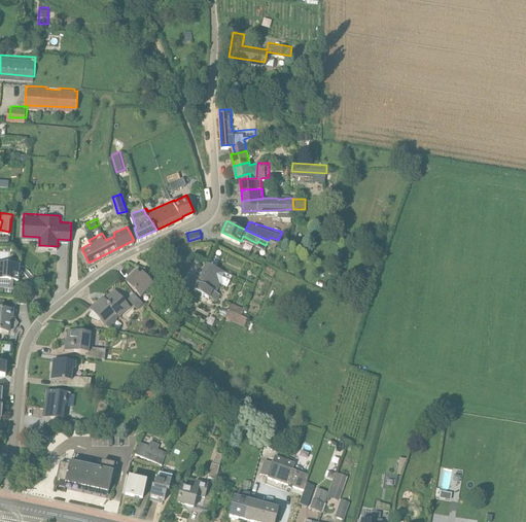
[(19,278),(19,277),(20,268),(15,268),(15,262),(0,259),(0,283),(13,285),(14,278),(19,278)]
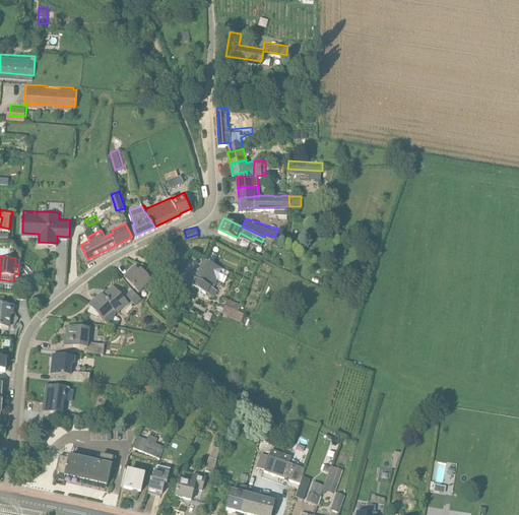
[(222,264),(221,264),(205,257),(192,283),(212,292),(215,284),(214,284),(222,264)]
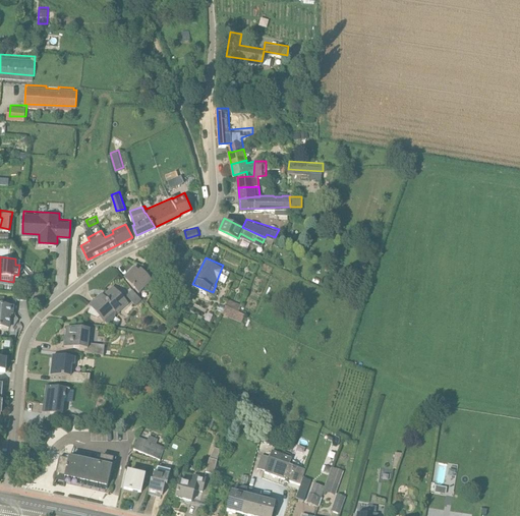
[(135,265),(125,274),(139,290),(151,279),(141,267),(139,269),(135,265)]
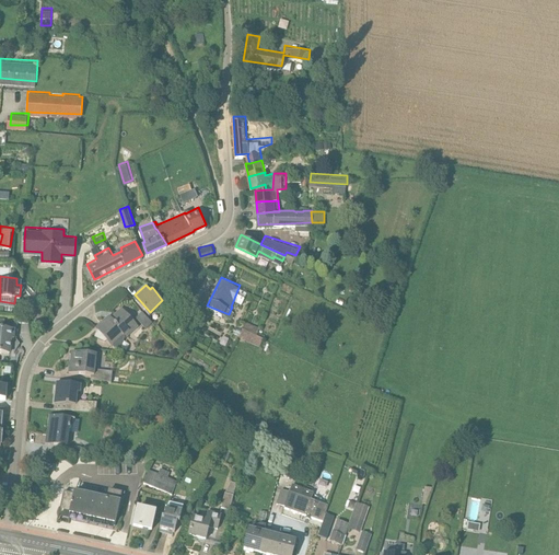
[(111,313),(97,324),(112,342),(121,332),(124,335),(138,323),(123,305),(113,315),(111,313)]
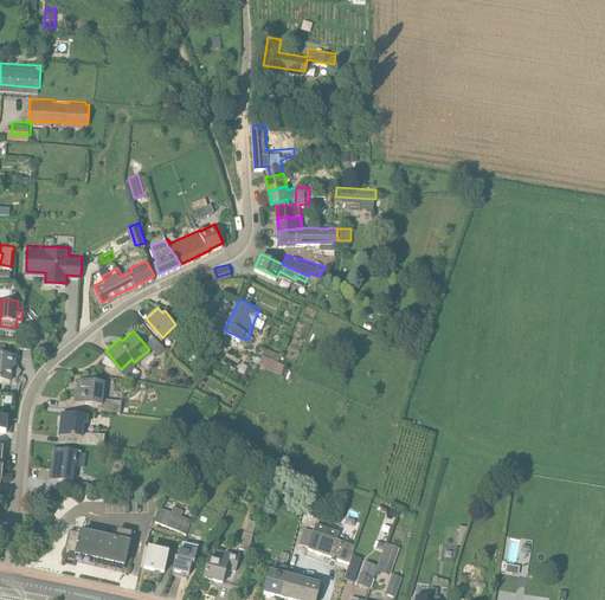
[(281,354),(282,350),(268,344),(259,360),(282,371),(288,357),(281,354)]
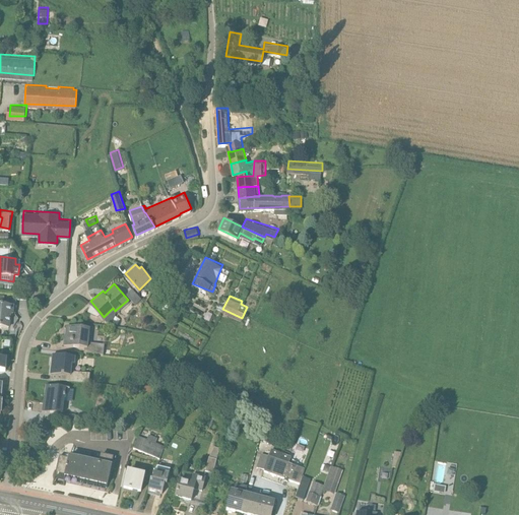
[(15,311),(16,303),(16,302),(4,301),(0,300),(0,322),(9,324),(10,310),(15,311)]
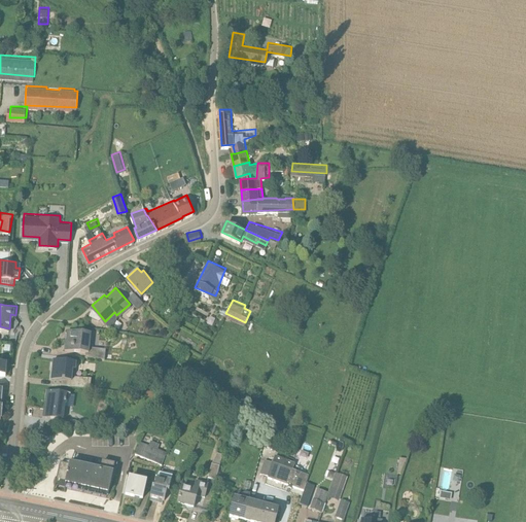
[(85,354),(105,355),(106,345),(89,343),(90,329),(68,326),(67,339),(66,340),(65,347),(86,349),(85,354)]
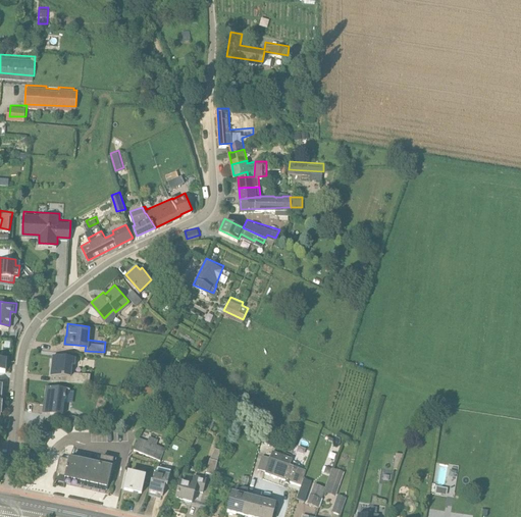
[(53,352),(51,371),(67,373),(66,379),(88,381),(90,371),(74,370),(74,373),(70,373),(71,363),(74,363),(75,355),(53,352)]
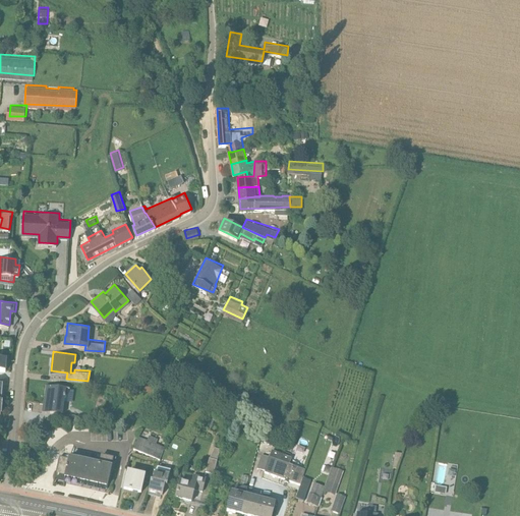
[(59,417),(75,419),(76,412),(63,410),(66,385),(47,383),(43,408),(60,411),(59,417)]
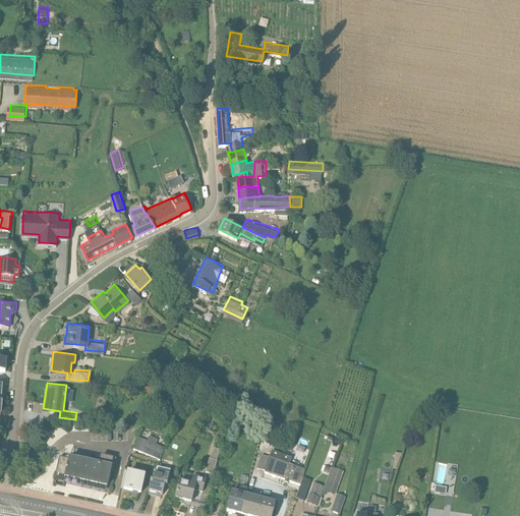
[(164,445),(156,441),(158,436),(150,432),(148,437),(139,434),(133,446),(159,457),(164,445)]
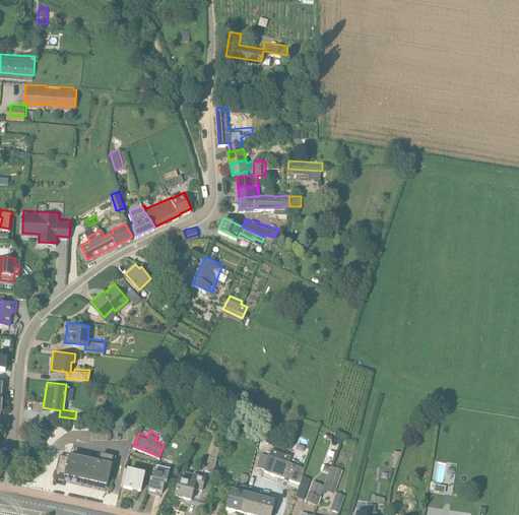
[(213,469),(219,445),(214,444),(209,454),(206,467),(213,469)]
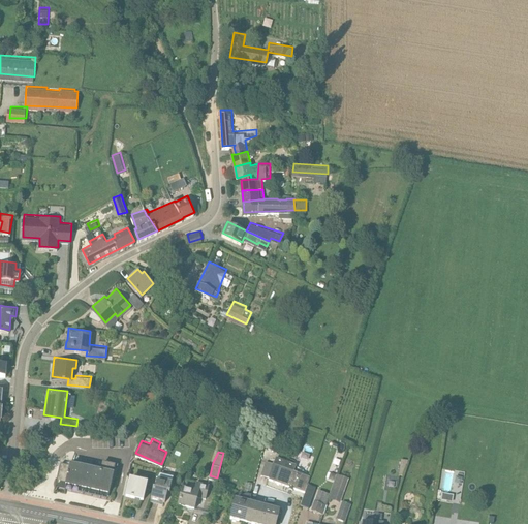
[(400,471),(403,471),(408,457),(402,456),(400,471)]
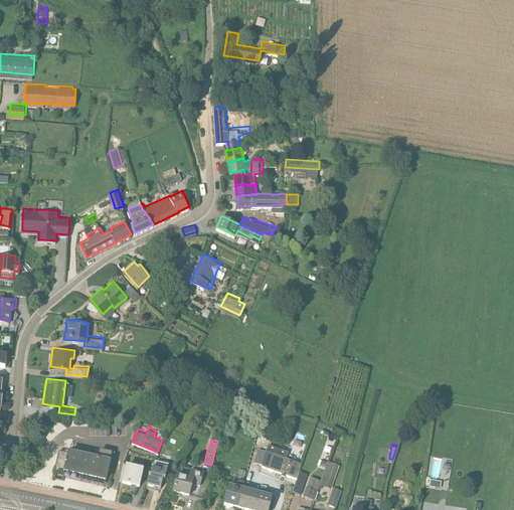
[(268,448),(266,454),(262,463),(298,476),(303,461),(288,455),(290,450),(281,446),(279,452),(268,448)]
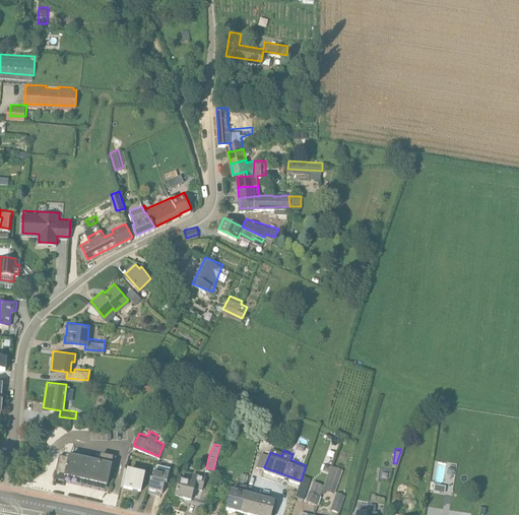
[(100,461),(70,455),(69,455),(69,454),(61,452),(57,468),(66,470),(65,472),(108,481),(114,455),(102,452),(100,461)]
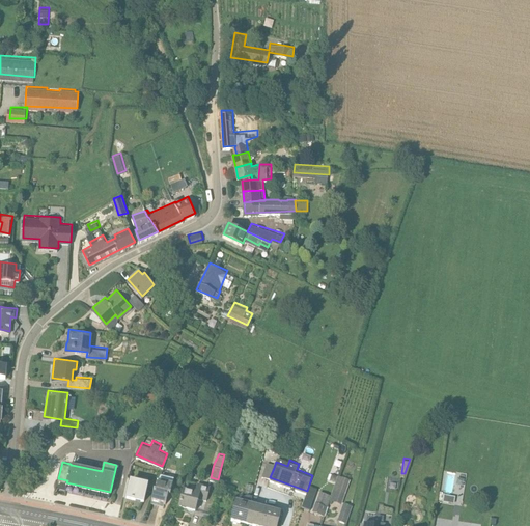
[(351,476),(338,472),(331,493),(328,503),(325,511),(337,517),(351,476)]
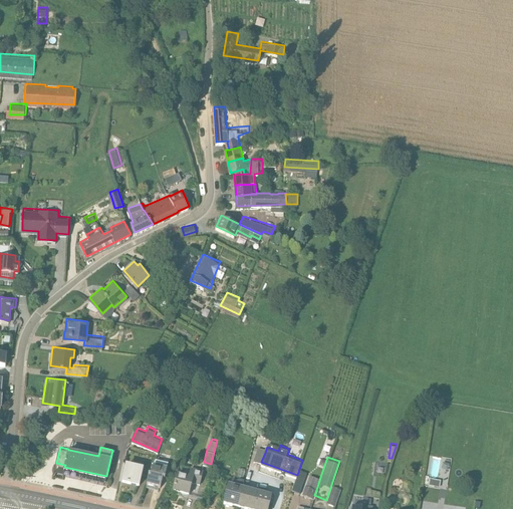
[(160,484),(161,484),(163,476),(166,476),(169,460),(155,458),(153,474),(149,474),(147,484),(159,487),(160,484)]
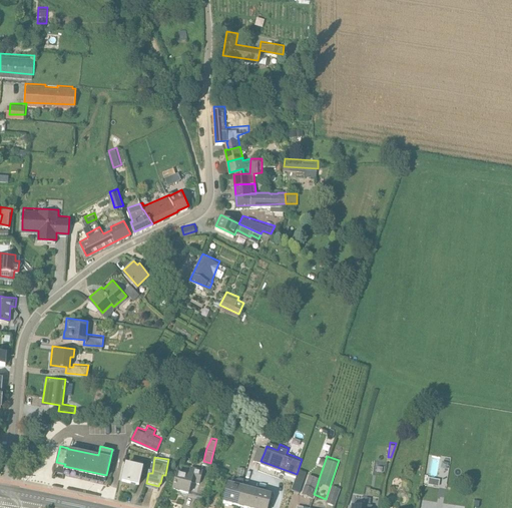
[(122,477),(139,481),(143,466),(135,464),(134,467),(126,464),(122,477)]
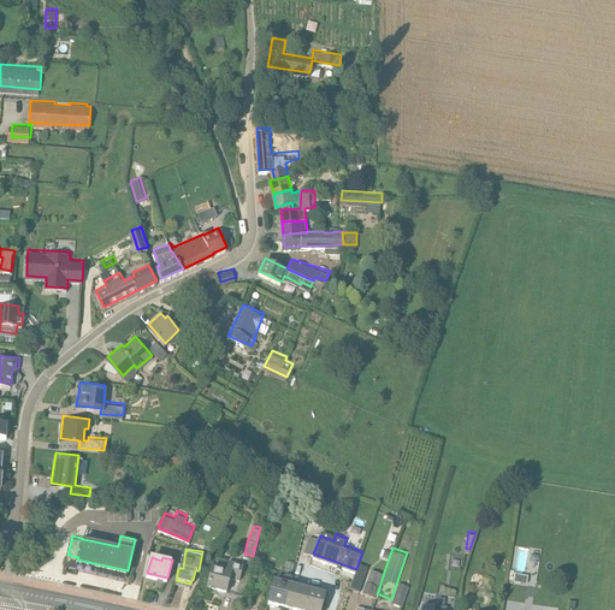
[(208,584),(228,588),(230,576),(238,579),(242,562),(229,558),(226,568),(212,566),(208,584)]
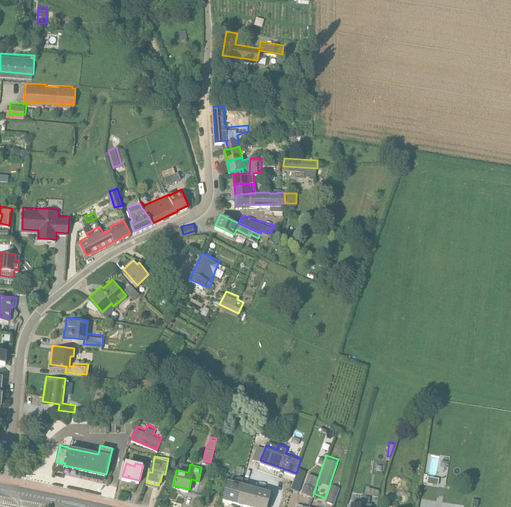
[(298,466),(294,477),(291,486),(299,489),(306,469),(298,466)]
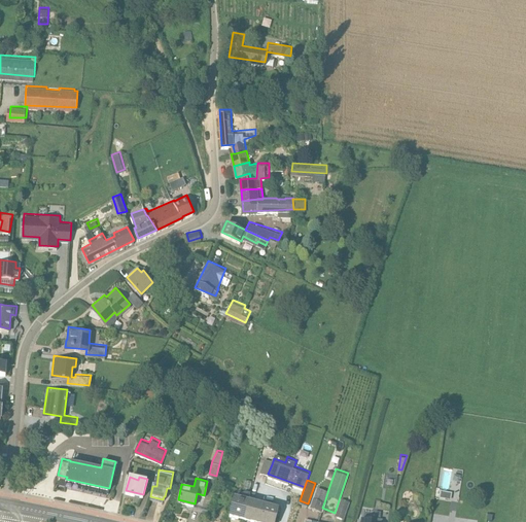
[(325,499),(328,489),(318,485),(314,496),(325,499)]
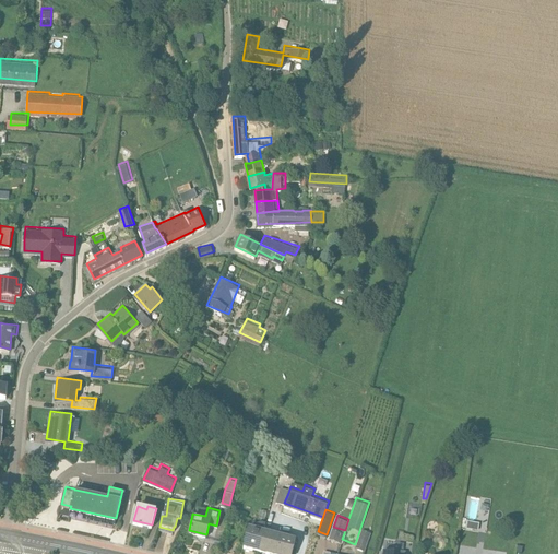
[(256,525),(249,523),(245,544),(259,547),(264,527),(265,519),(261,518),(257,520),(256,525)]
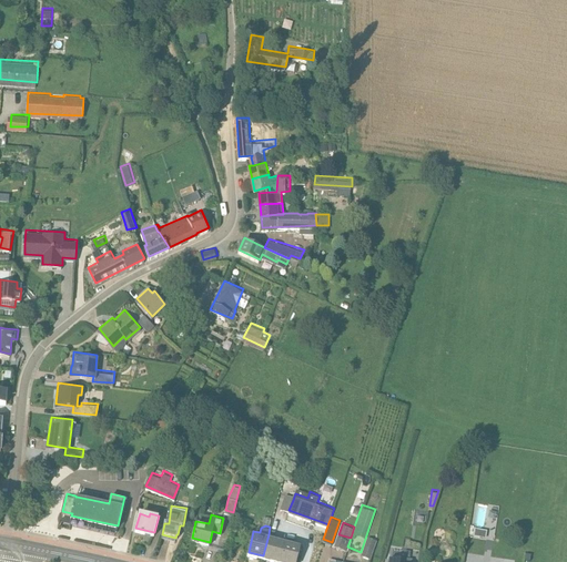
[(338,533),(335,543),(347,547),(351,538),(338,534),(338,533)]
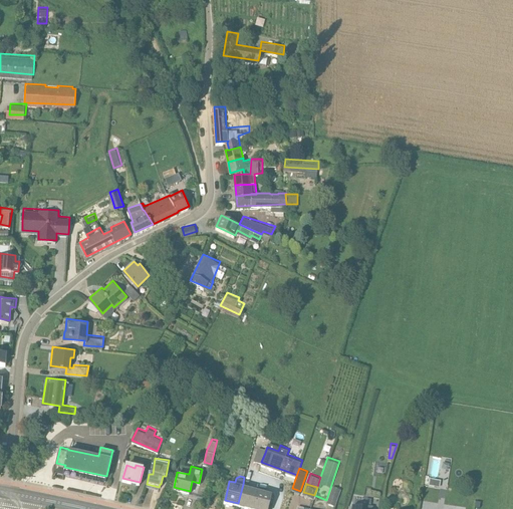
[(267,508),(272,492),(243,484),(238,503),(249,506),(249,508),(252,508),(255,508),(256,508),(260,508),(267,508)]
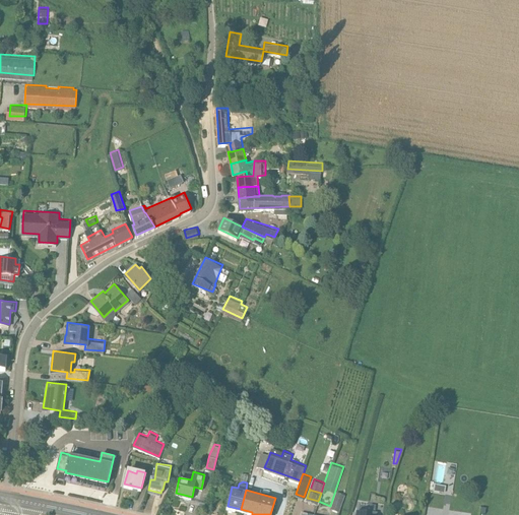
[(338,509),(344,492),(336,490),(331,506),(338,509)]
